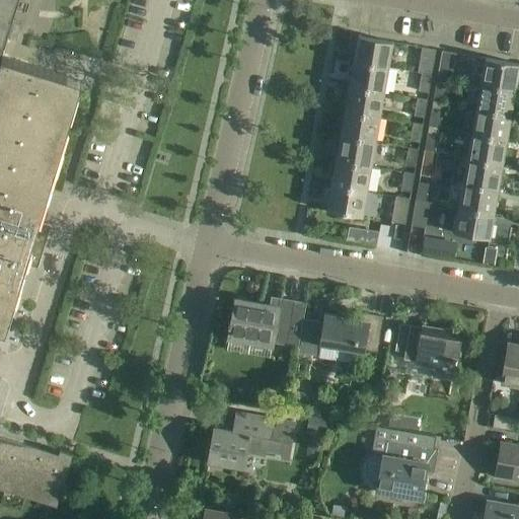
[(0,0),(0,325),(4,327),(23,264),(38,269),(50,226),(35,222),(78,82),(0,58),(6,39),(16,41),(20,25),(11,23),(18,0),(0,0)]
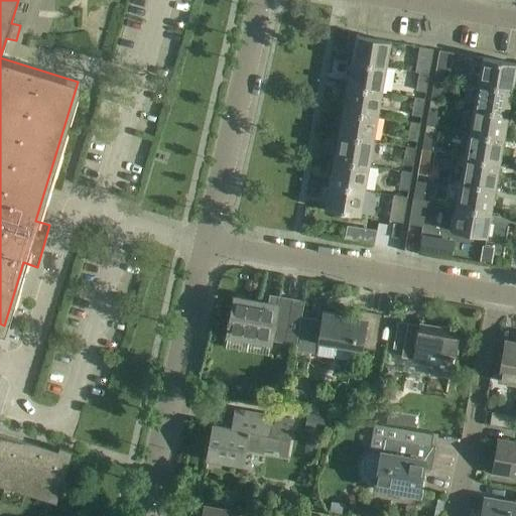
[(355,36),(351,61),(385,68),(390,42),(355,36)]
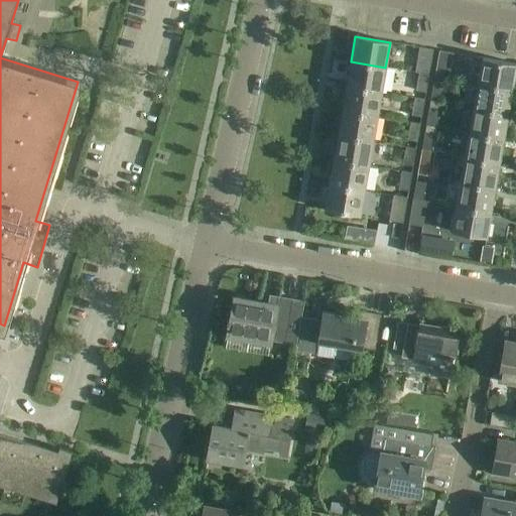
[(415,73),(428,75),(432,49),(419,47),(415,73)]
